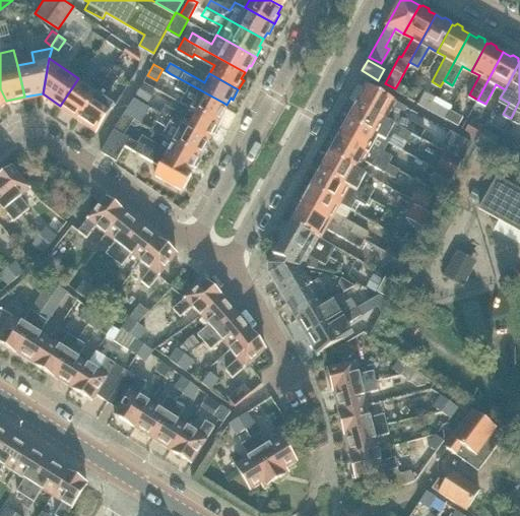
[(103,80),(110,69),(104,65),(96,75),(103,80)]
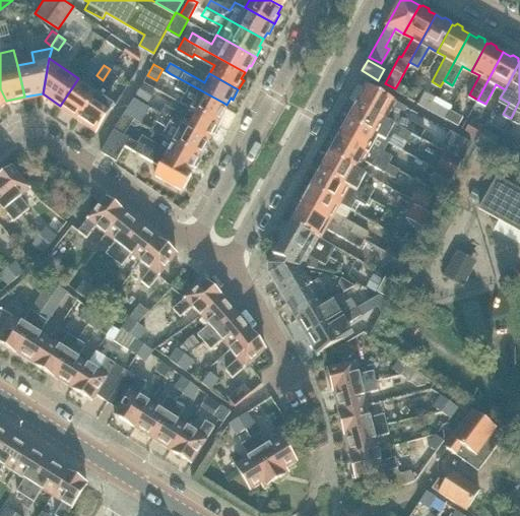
[(95,130),(114,103),(106,97),(120,74),(111,68),(110,69),(103,80),(78,117),(95,130)]
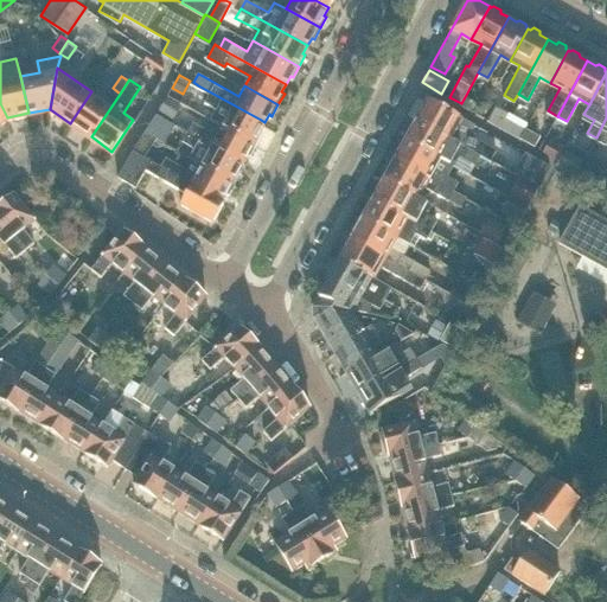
[(264,122),(261,120),(198,85),(193,94),(229,114),(223,123),(256,142),(262,132),(260,130),(264,122)]
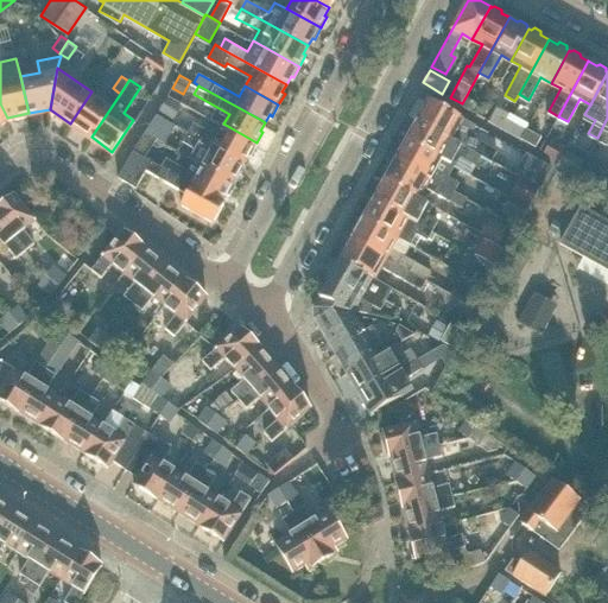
[(70,124),(92,137),(120,94),(113,88),(111,87),(102,99),(92,91),(70,124)]
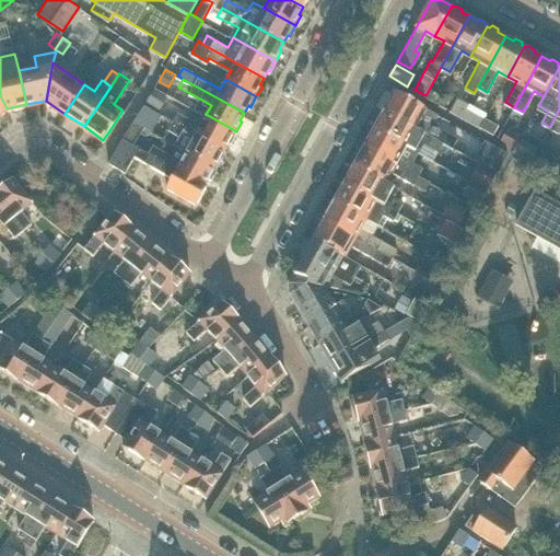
[(161,107),(168,94),(155,87),(148,101),(161,107)]
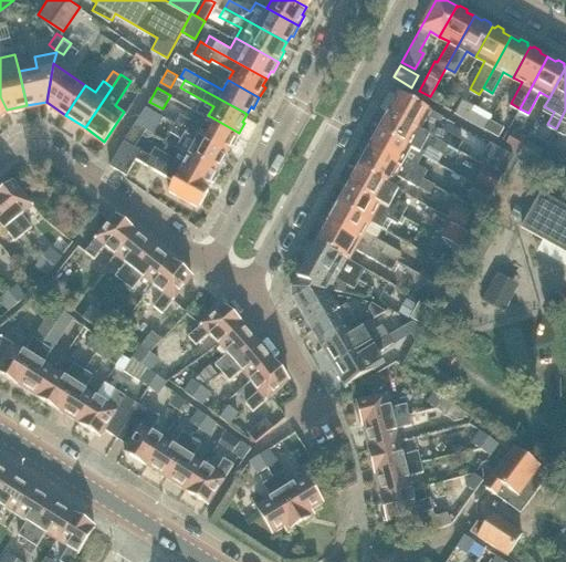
[(440,102),(444,94),(435,89),(430,96),(440,102)]
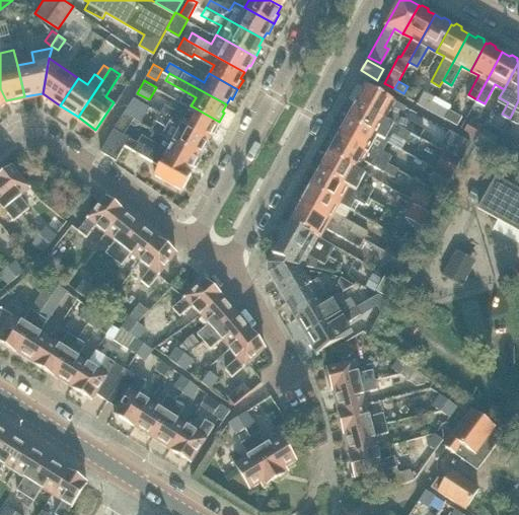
[(401,102),(395,99),(367,84),(366,86),(364,85),(360,93),(362,94),(357,101),(359,102),(417,134),(421,127),(400,115),(406,104),(401,102)]
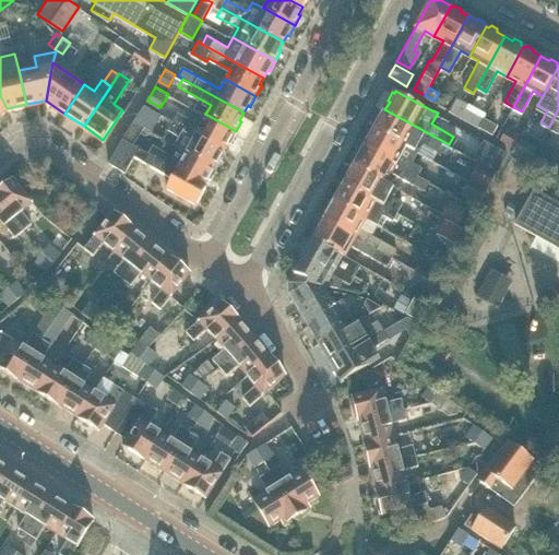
[(461,116),(468,102),(456,96),(449,110),(461,116)]
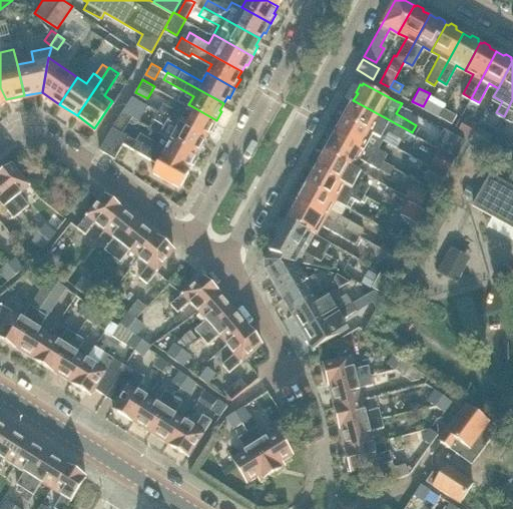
[(440,115),(444,107),(446,102),(430,93),(423,106),(439,116),(440,115)]
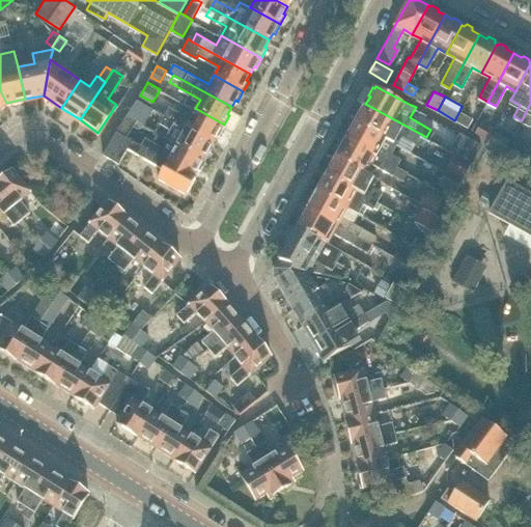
[(190,117),(167,105),(159,101),(155,108),(165,114),(213,140),(217,134),(219,135),(224,125),(195,108),(190,117)]
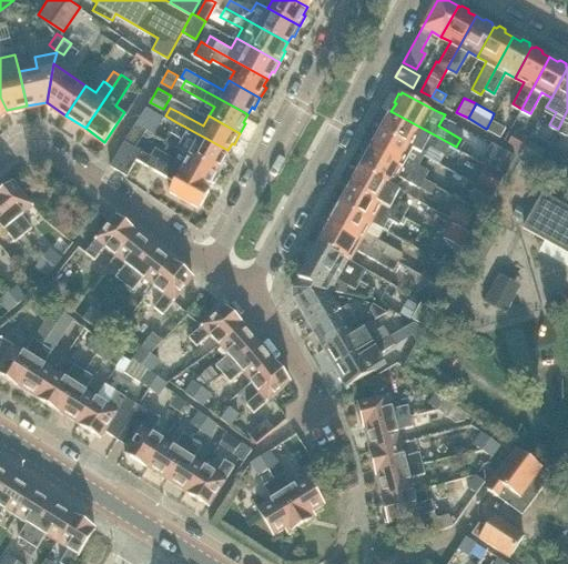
[(567,110),(558,129),(567,133),(567,131),(567,110)]
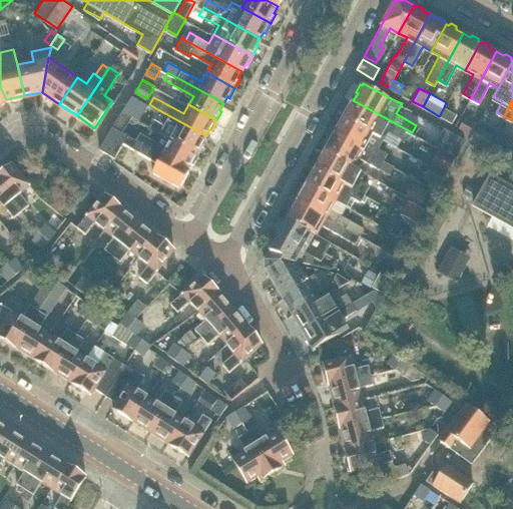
[(412,132),(355,101),(353,100),(350,107),(347,108),(345,112),(345,114),(344,116),(384,138),(389,129),(408,139),(412,132)]
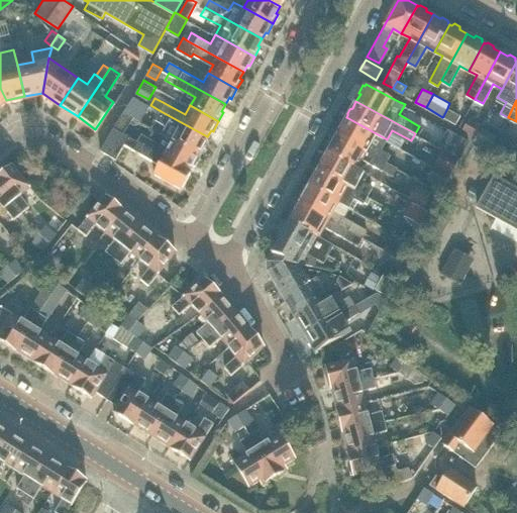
[(447,108),(443,116),(455,123),(460,115),(447,108)]
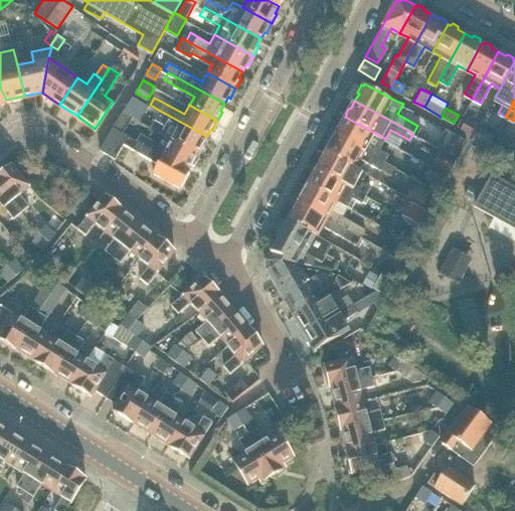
[(123,132),(133,117),(123,111),(113,126),(123,132)]
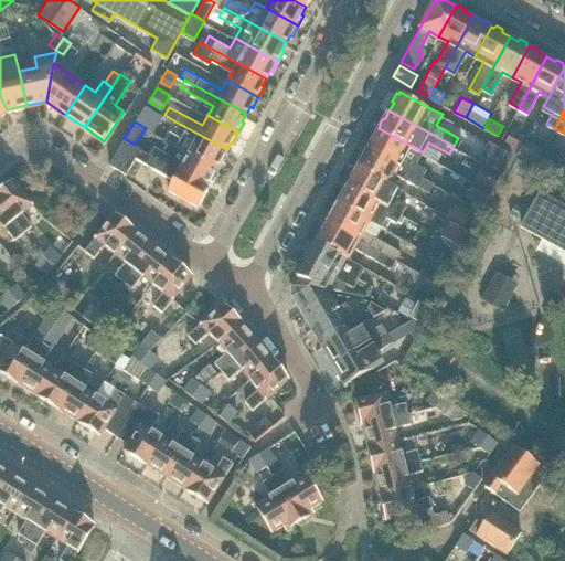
[(176,122),(171,129),(182,136),(177,145),(219,169),(224,158),(222,157),(226,149),(176,122)]
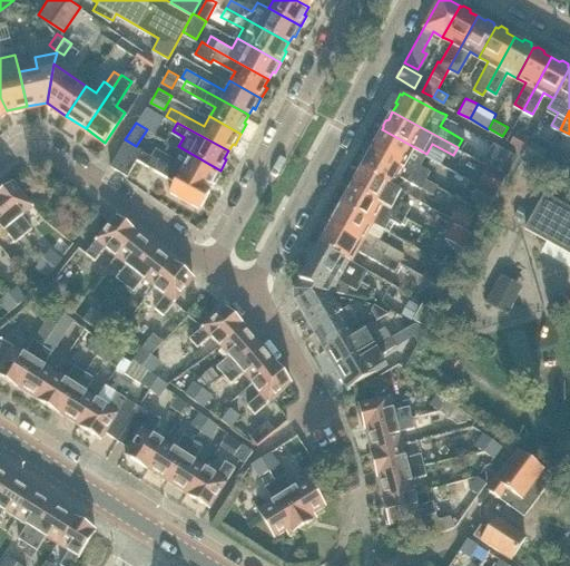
[(438,184),(442,176),(421,164),(426,154),(382,129),(381,132),(379,133),(375,137),(376,140),(372,148),(438,184)]
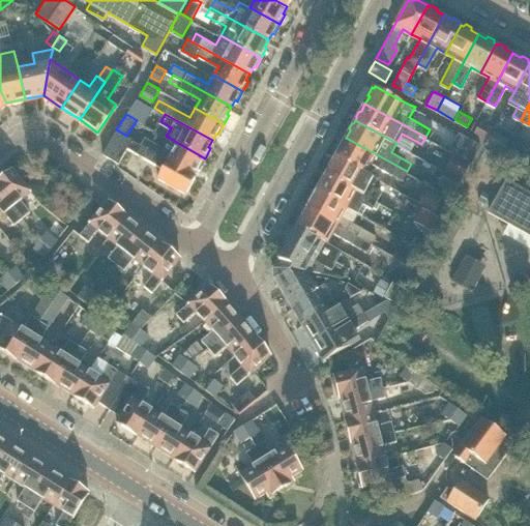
[(488,139),(494,128),(480,121),(475,132),(488,139)]
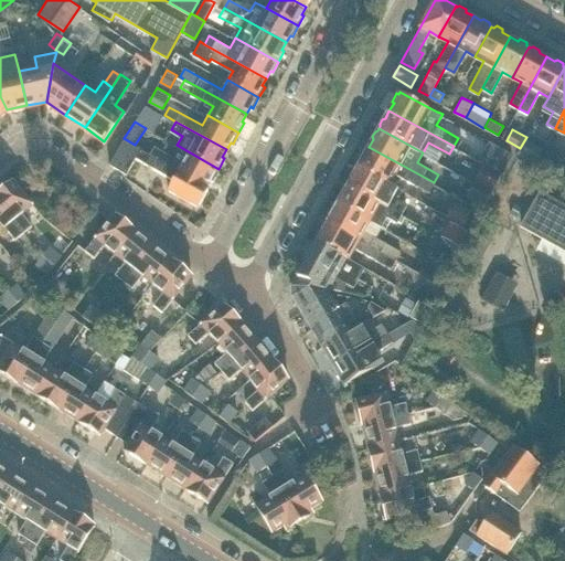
[(526,137),(520,148),(519,151),(537,161),(544,147),(526,137)]
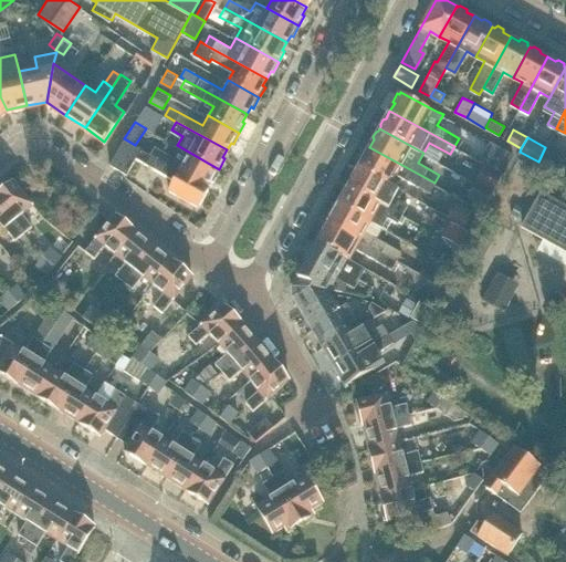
[(146,151),(135,145),(124,138),(109,164),(127,173),(135,157),(175,178),(168,188),(199,206),(209,187),(208,186),(145,152),(146,151)]
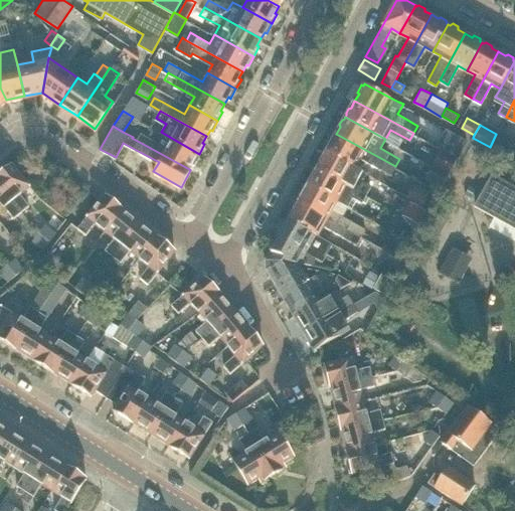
[(136,130),(133,137),(132,138),(189,169),(192,162),(194,163),(199,154),(161,132),(156,141),(136,130)]
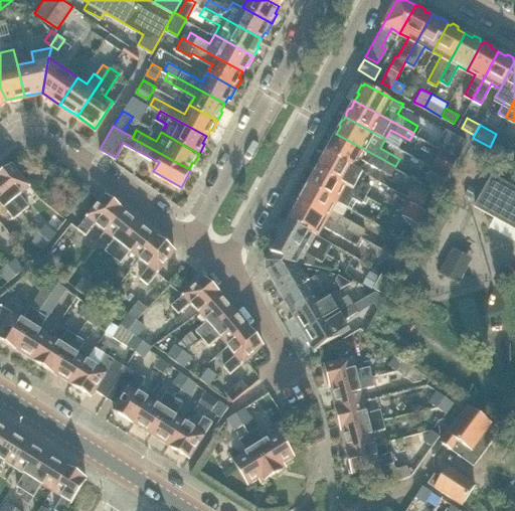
[(459,156),(468,140),(456,133),(447,149),(459,156)]
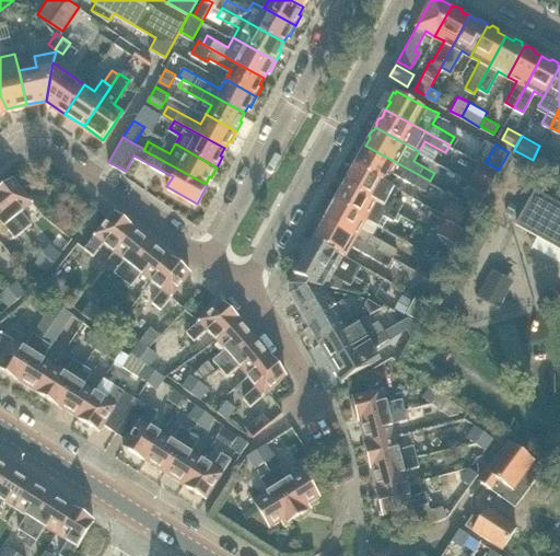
[(426,189),(430,181),(365,146),(361,152),(359,154),(356,159),(357,161),(356,163),(386,181),(392,171),(426,189)]
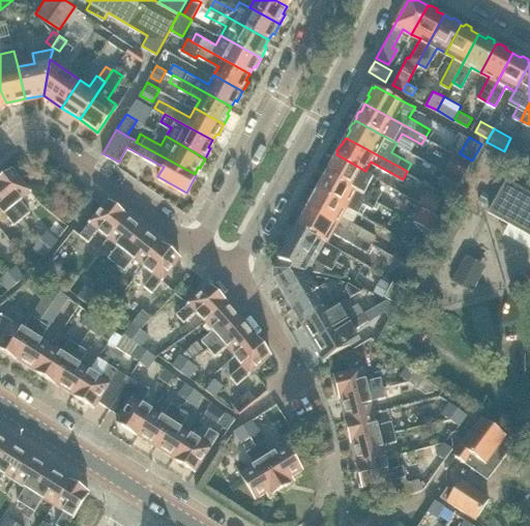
[(521,161),(526,151),(509,142),(504,151),(521,161)]
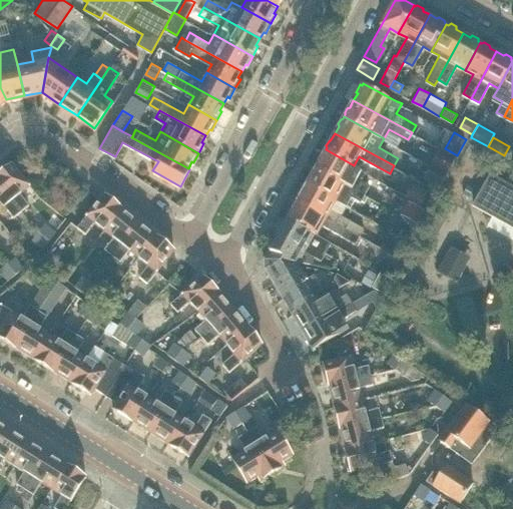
[(431,164),(447,173),(456,156),(440,147),(431,164)]
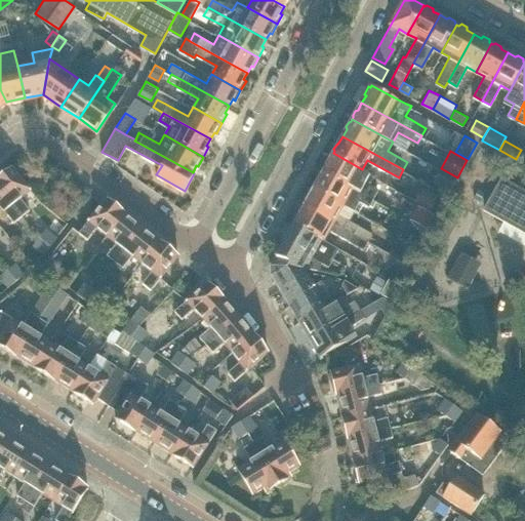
[(385,203),(389,196),(369,185),(374,175),(362,169),(333,153),(332,155),(329,156),(327,160),(327,163),(324,170),(385,203)]
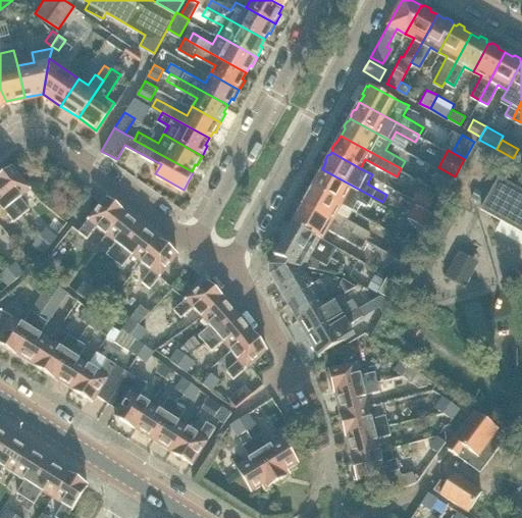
[(19,196),(31,187),(12,164),(0,174),(0,186),(22,214),(30,208),(19,196)]
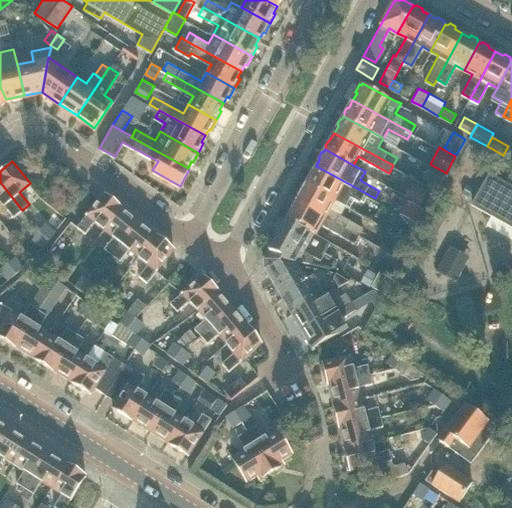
[(439,185),(446,173),(430,164),(423,176),(439,185)]
